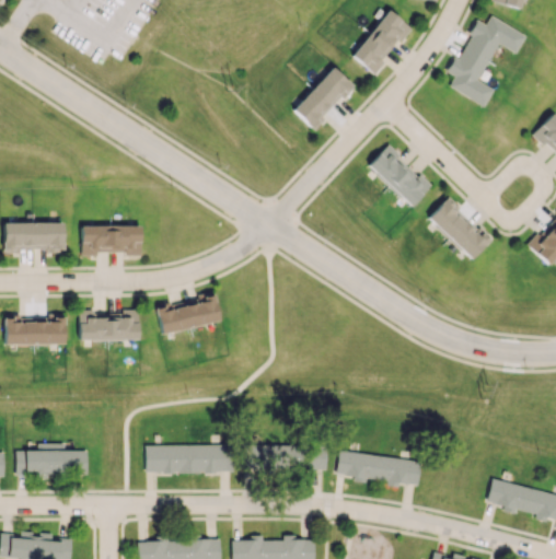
[(495,0),(494,2),(522,9),(523,0),(495,0)]
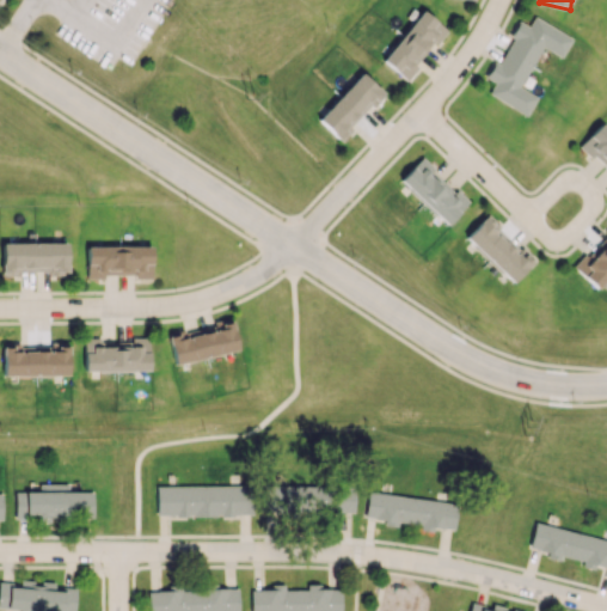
[(386,61),(411,81),(421,68),(420,68),(449,30),(425,11),(386,61)]
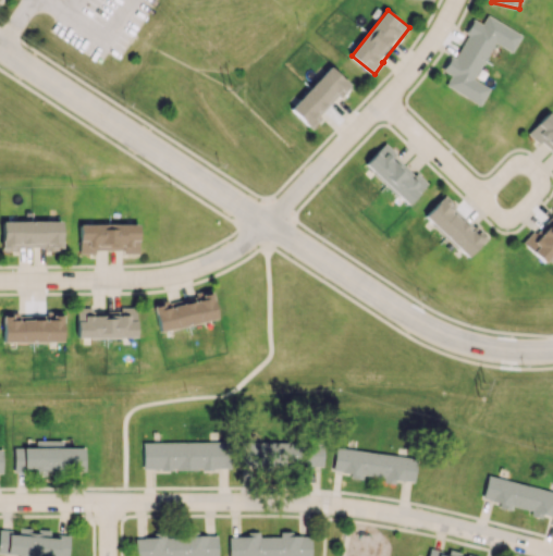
[(525,35),(490,16),(486,25),(475,20),(467,34),(470,35),(457,60),(453,57),(445,71),(453,75),(447,87),(483,106),(492,88),(477,81),(498,44),(515,53),(525,35)]
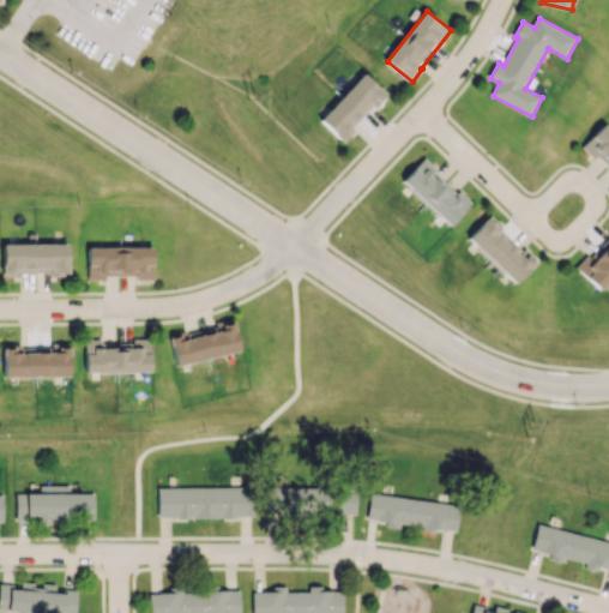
[(389,95),(366,73),(321,121),(344,142),(389,95)]
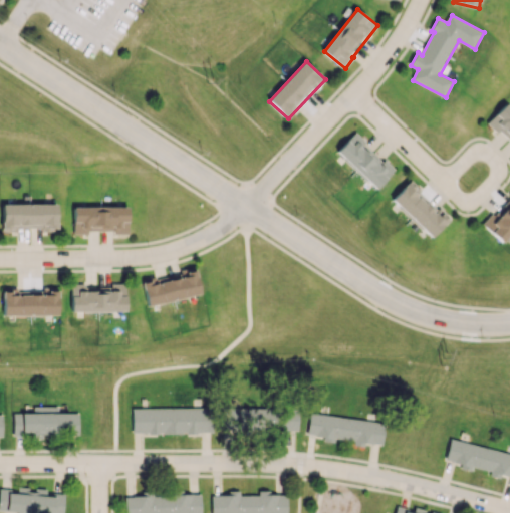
[(509,105),(508,104),(490,123),(509,142),(509,105)]
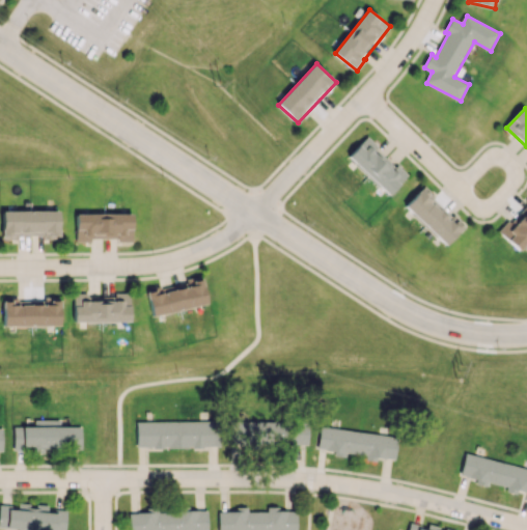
[(390,196),(409,176),(368,138),(350,158),(390,196)]
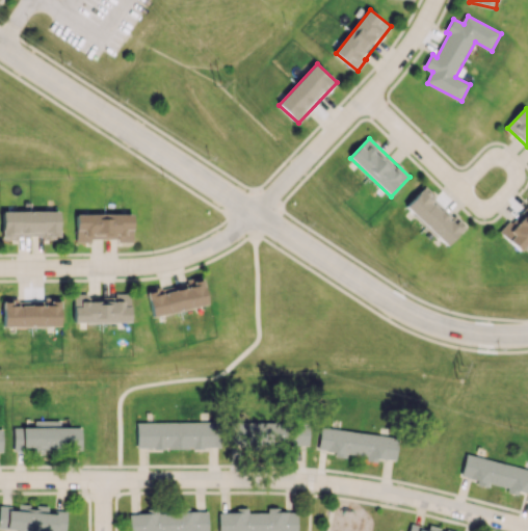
[(407,208),(449,246),(468,227),(460,219),(459,220),(425,189),(407,208)]
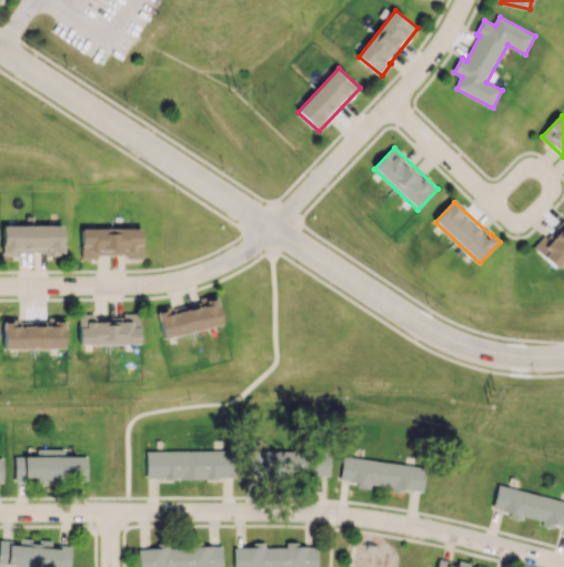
[(557,269),(563,262),(563,220),(536,250),(557,269)]
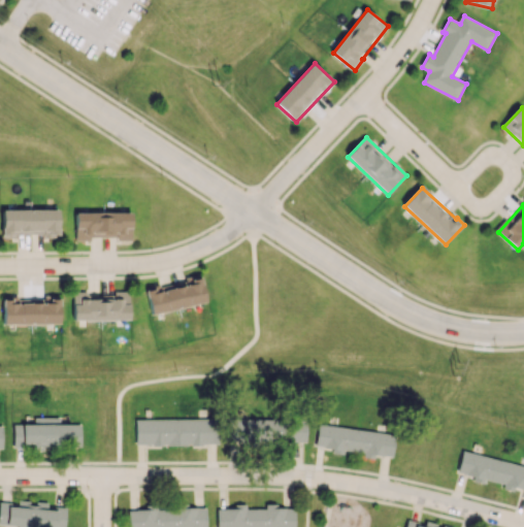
[(5,210),(4,239),(21,239),(21,235),(60,236),(61,210),(5,210)]
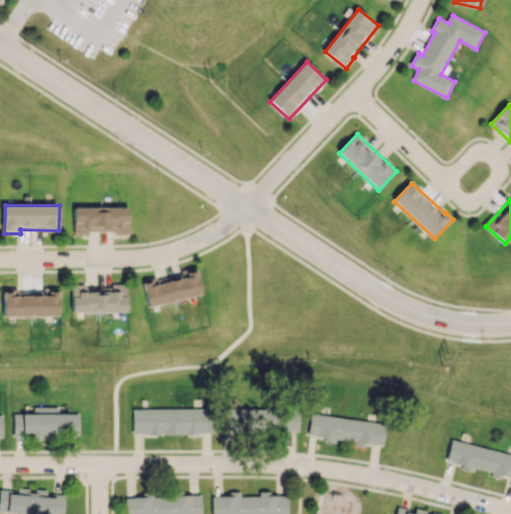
[(130,233),(130,207),(75,208),(75,234),(130,233)]
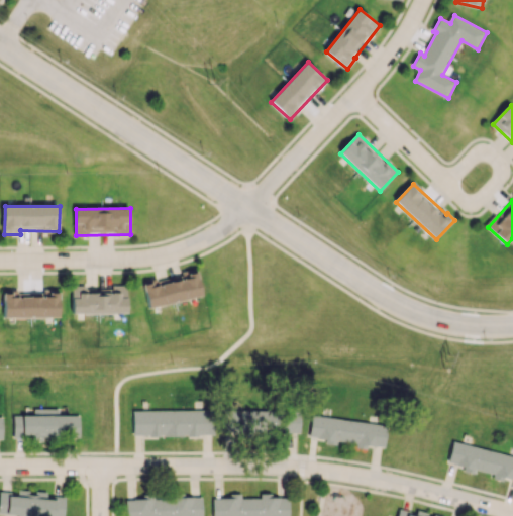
[(150,308),(204,297),(198,273),(144,284),(150,308)]
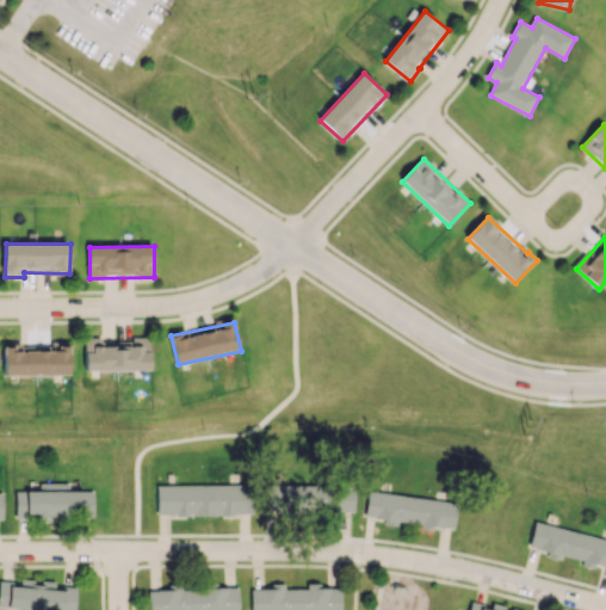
[(152,338),(135,338),(135,342),(87,342),(87,371),(152,370),(152,338)]
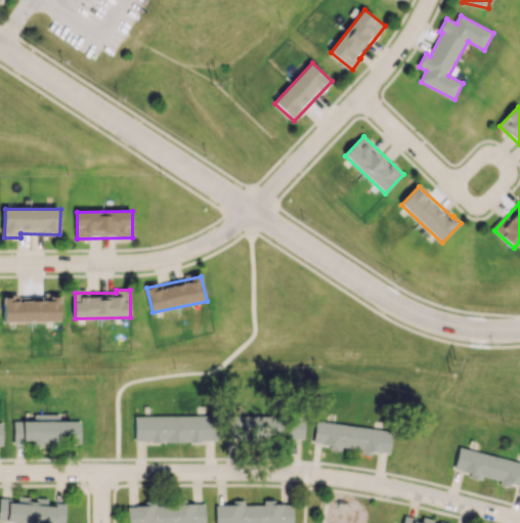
[(61,321),(60,294),(46,294),(46,301),(20,301),(20,295),(5,295),(5,322),(61,321)]
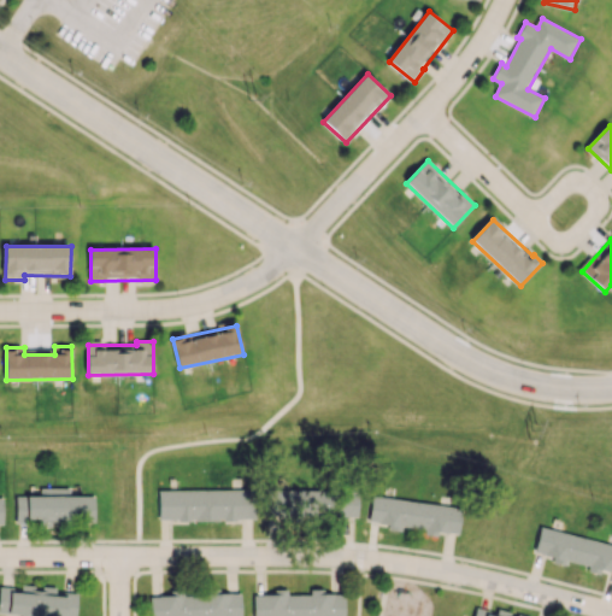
[(162,521),(254,522),(254,492),(162,490),(162,521)]
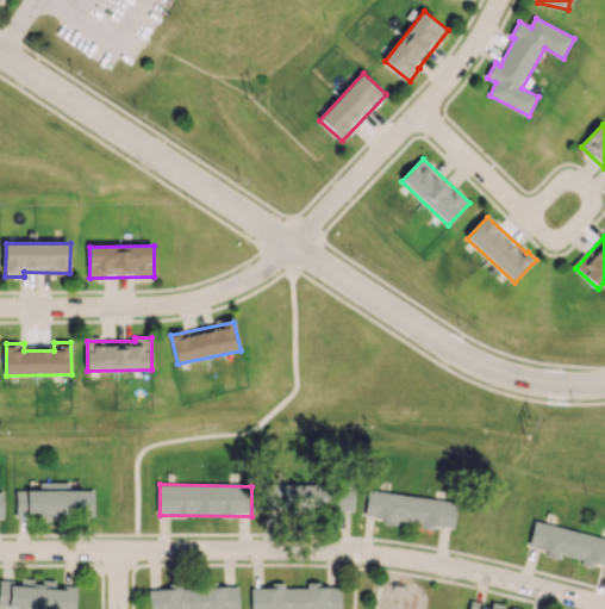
[(356,514),(356,485),(266,484),(266,511),(356,514)]
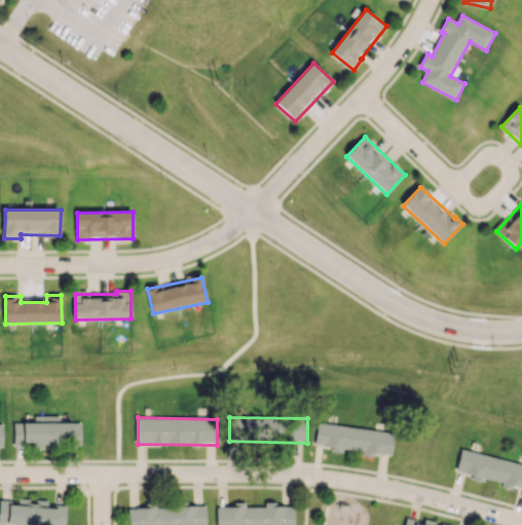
[(83,420),(37,420),(37,423),(15,423),(15,444),(35,444),(35,446),(83,446),(83,420)]
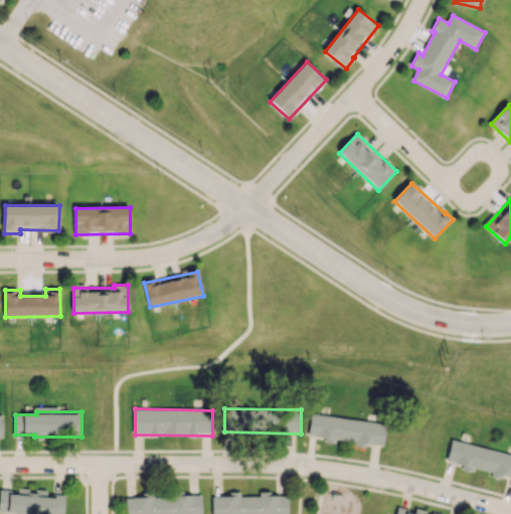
[(388,423),(313,415),(310,439),(366,445),(367,444),(385,447),(388,423)]
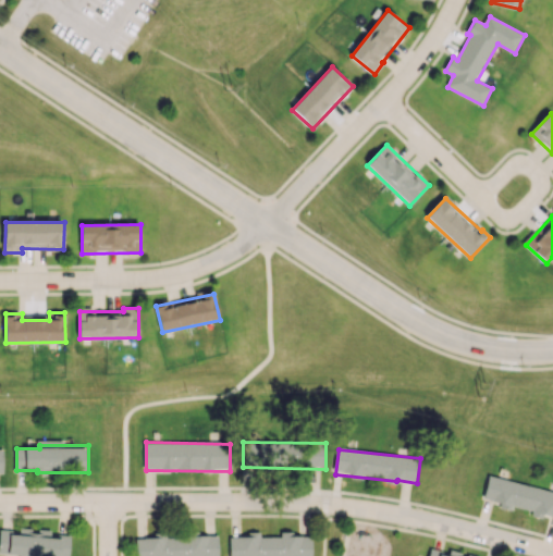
[(552,491),(490,477),(484,501),(552,516),(552,491)]
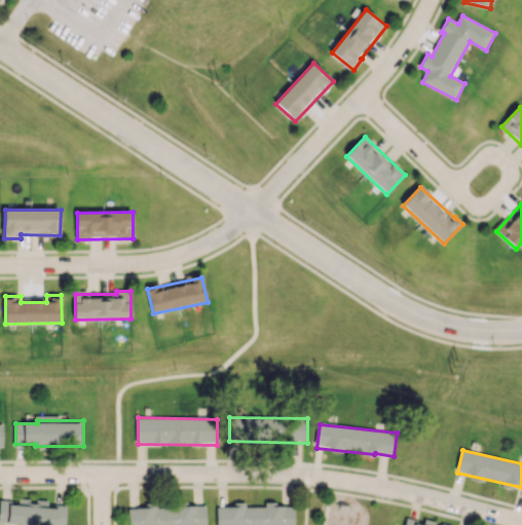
[(0,519),(0,523),(10,524),(67,524),(69,508),(49,505),(49,501),(38,500),(38,503),(23,502),(23,503),(1,501),(0,519)]
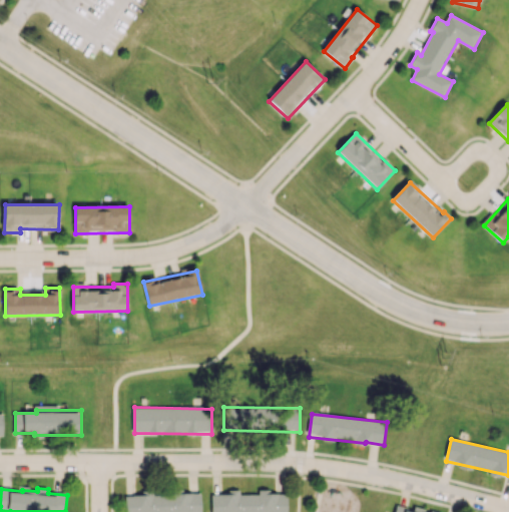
[(202,511),(202,494),(155,495),(154,490),(144,491),(144,496),(127,496),(127,511),(202,511)]
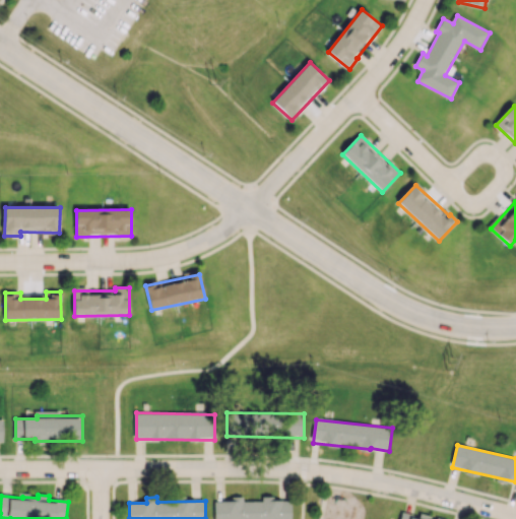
[(292,518),(293,501),(275,501),(275,498),(264,498),(264,502),(244,502),(244,497),(233,497),(233,502),(215,502),(215,518),(292,518)]
